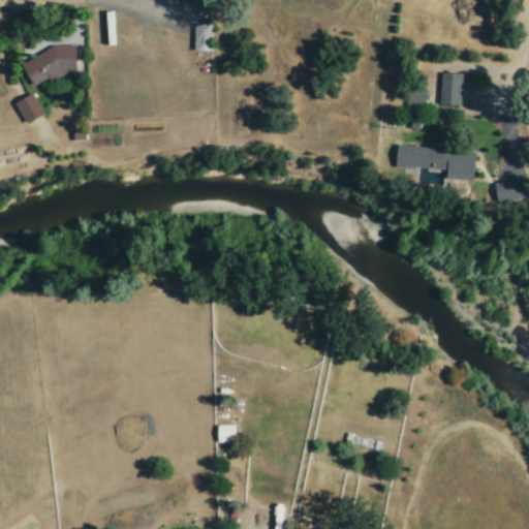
[(211,24),(192,24),(192,50),(211,50),(211,24)]
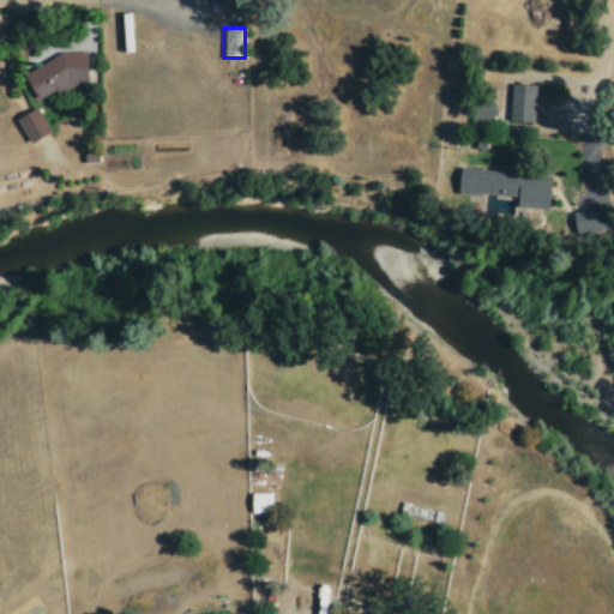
[(85,52),(56,53),(56,67),(28,68),(28,95),(76,94),(76,82),(86,80),(85,52)]
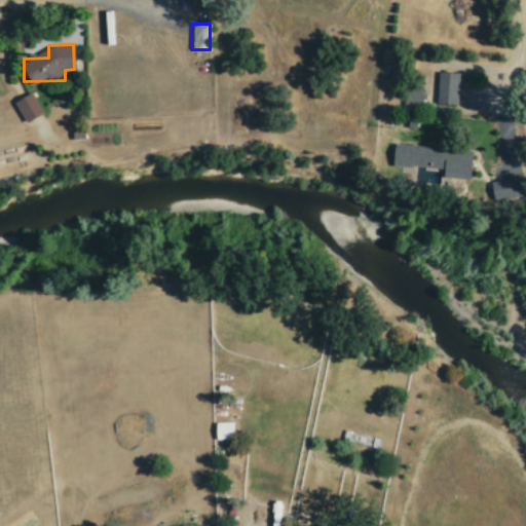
[(456,105),(458,73),(437,72),(436,104),(456,105)]
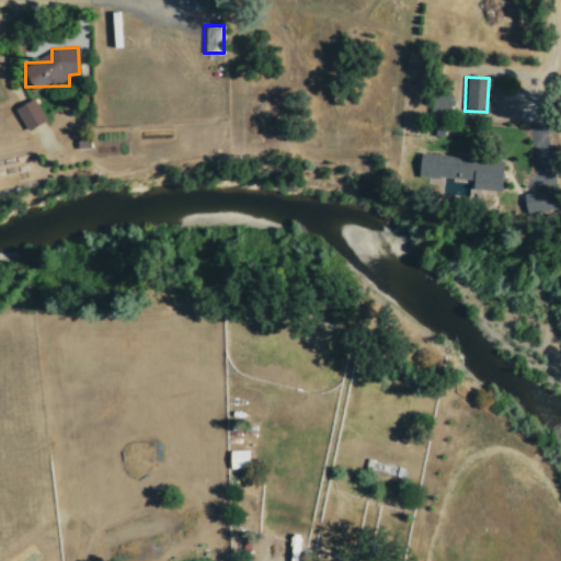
[(449,93),(433,92),(432,112),(448,113),(449,93)]
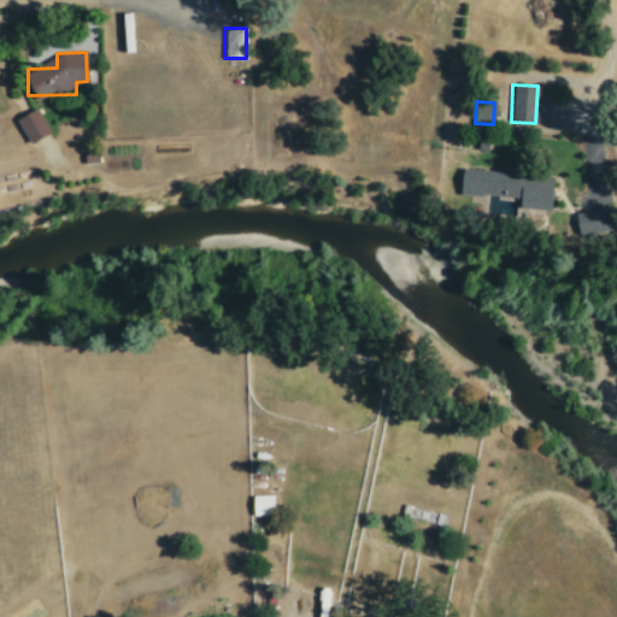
[(48,133),(36,109),(16,119),(29,144),(48,133)]
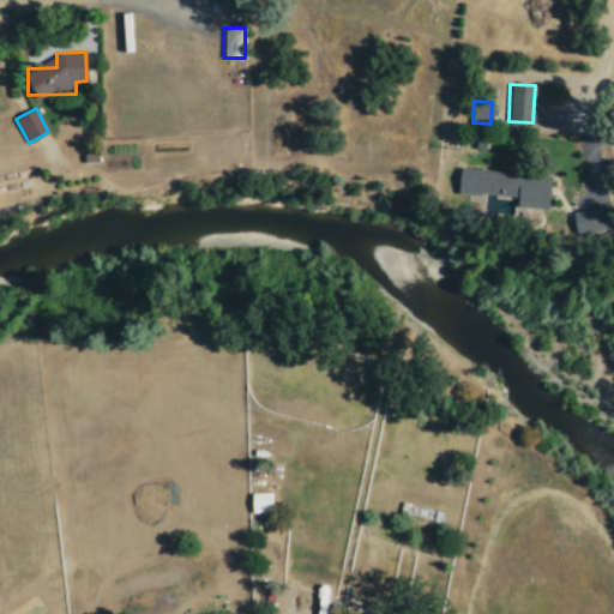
[(547,209),(549,175),(459,169),(457,193),(516,197),(515,208),(547,209)]
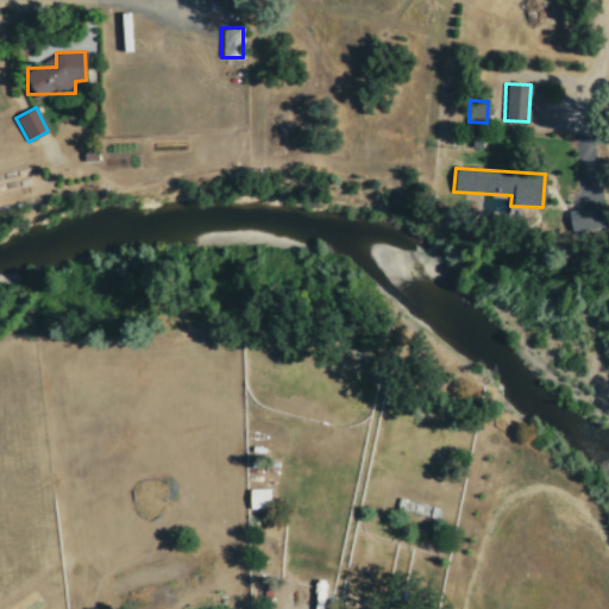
[(248,489),(249,509),(269,508),(269,489),(248,489)]
